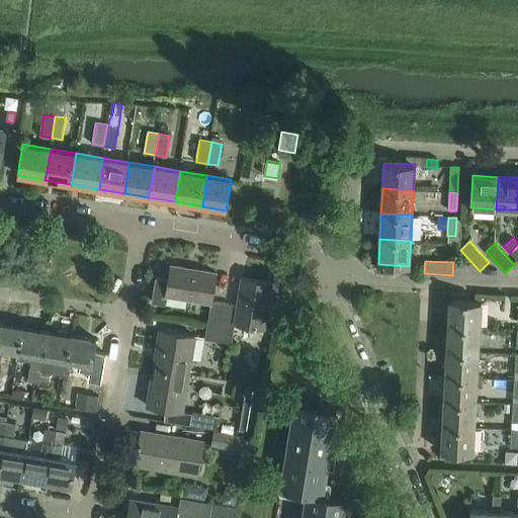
[(221,328),(225,303),(212,300),(217,273),(170,265),(168,280),(156,278),(152,303),(167,306),(168,294),(211,301),(207,326),(221,328)]
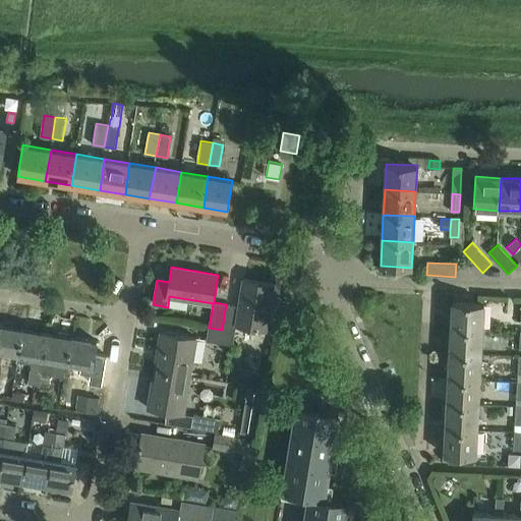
[(222,330),(235,332),(236,325),(266,329),(273,284),(244,279),(239,307),(226,304),(222,330)]
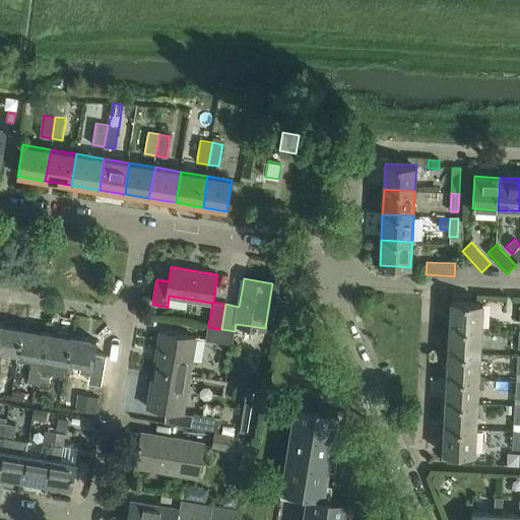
[(449,327),(481,328),(482,303),(451,301),(449,327)]
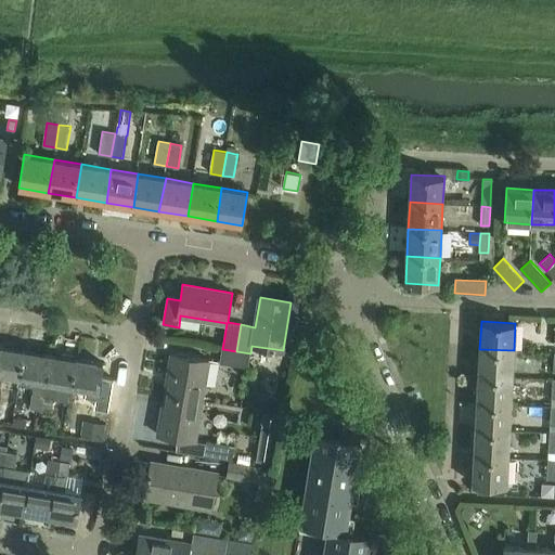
[(0,374),(20,377),(24,349),(0,345),(0,374)]
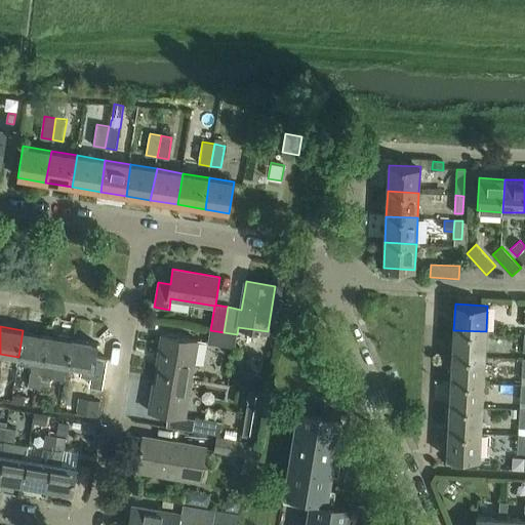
[(39,388),(48,334),(23,330),(18,357),(17,364),(32,366),(31,372),(29,386),(39,388)]
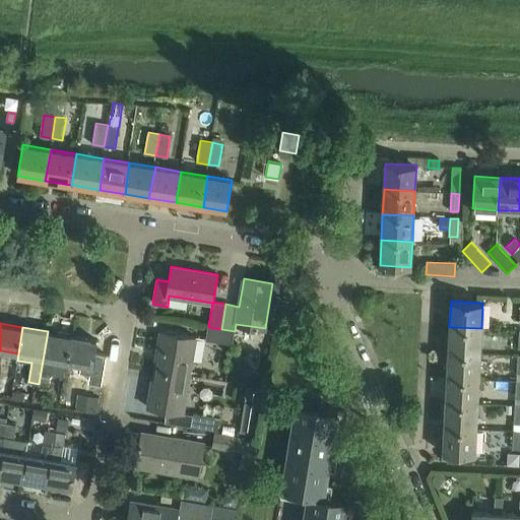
[(235,331),(221,329),(208,327),(206,340),(233,344),(235,331)]
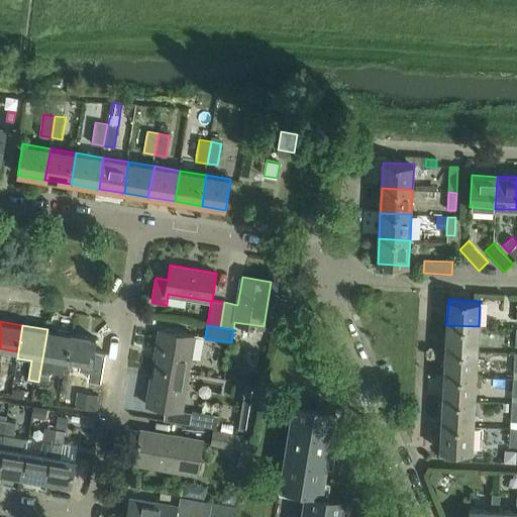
[(478,350),(479,326),(446,325),(445,349),(478,350)]
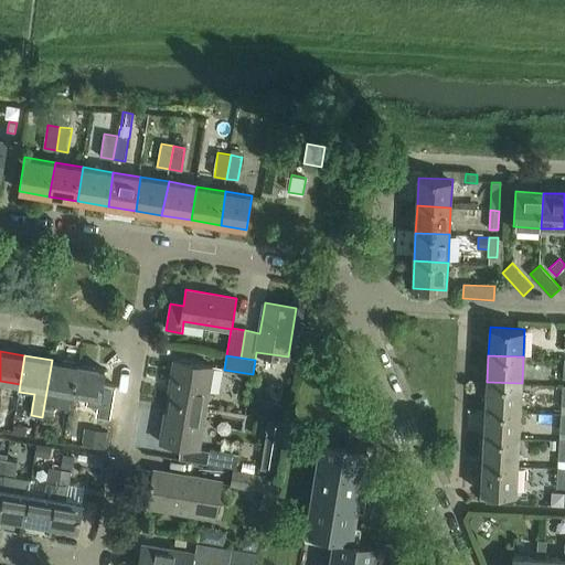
[(73,393),(78,364),(52,360),(42,417),(53,419),(55,404),(57,391),(73,393)]
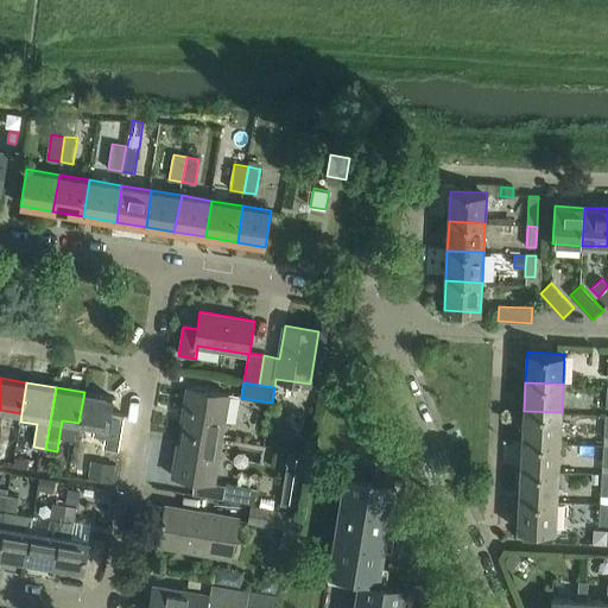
[(185,434),(222,438),(229,394),(188,388),(182,420),(187,422),(185,434)]
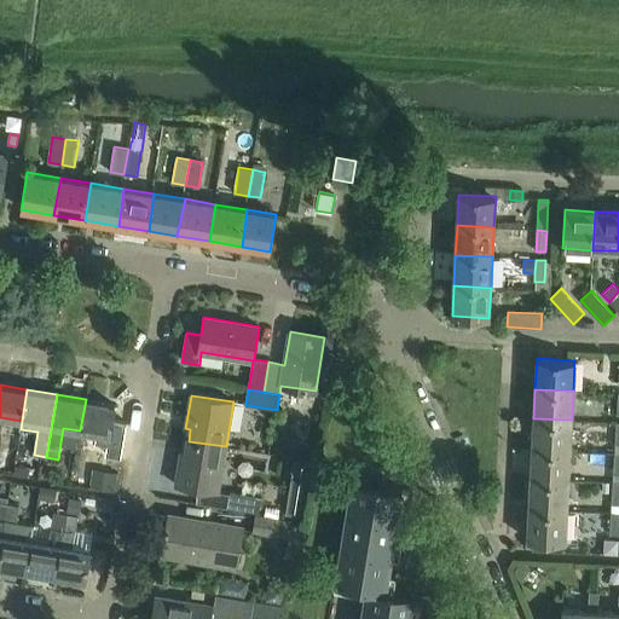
[(86,399),(80,431),(110,435),(115,405),(86,399)]
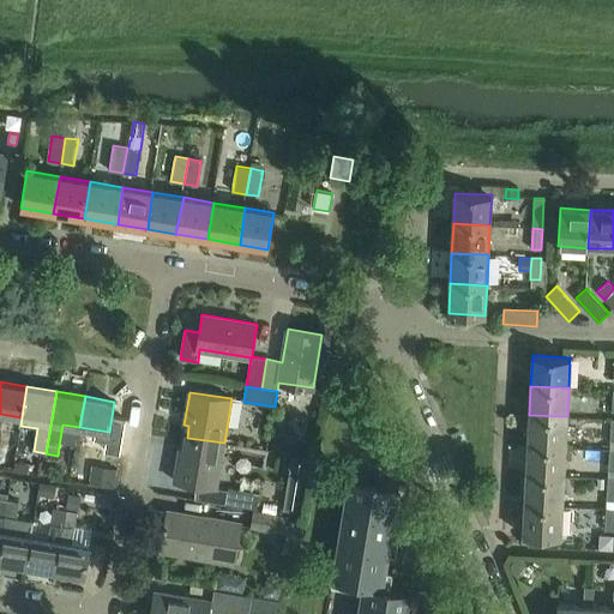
[(566,445),(567,416),(529,415),(528,444),(566,445)]
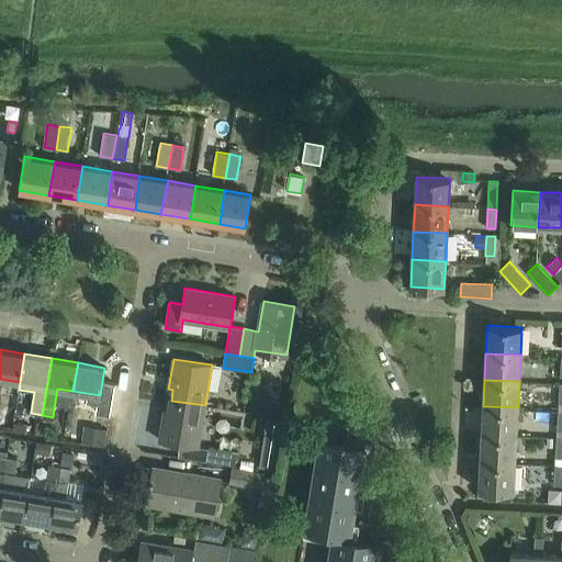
[(199,447),(205,405),(171,401),(169,412),(165,411),(160,441),(199,447)]
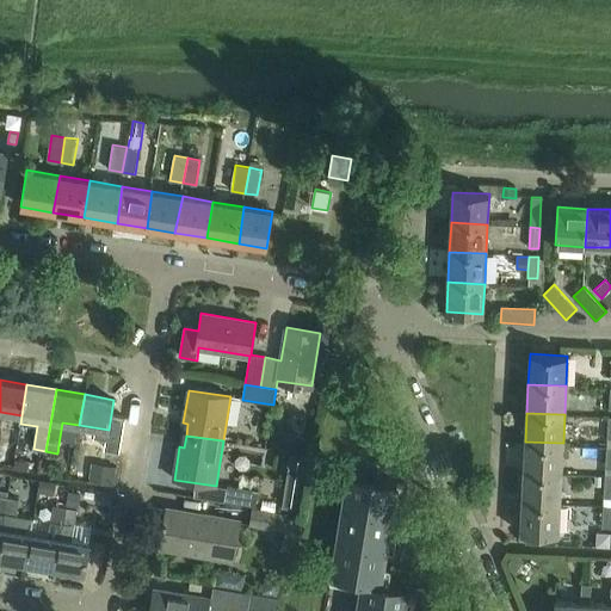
[(562,473),(563,443),(525,442),(524,473),(562,473)]
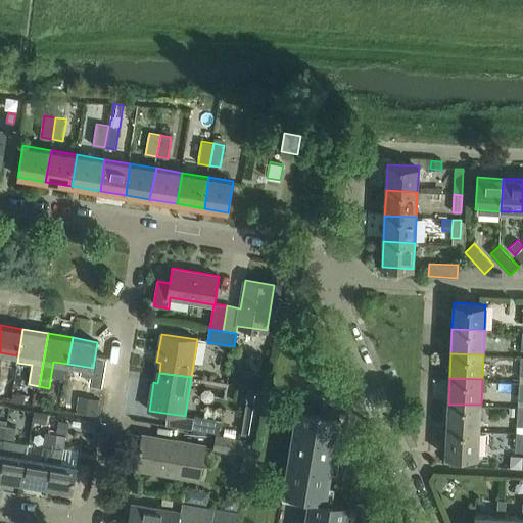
[(13,393),(12,400),(25,403),(26,395),(13,393)]
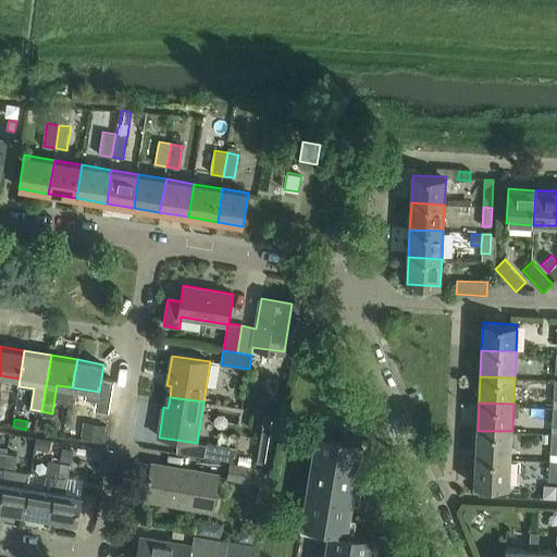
[(108,443),(110,428),(108,428),(108,425),(85,421),(82,438),(108,443)]
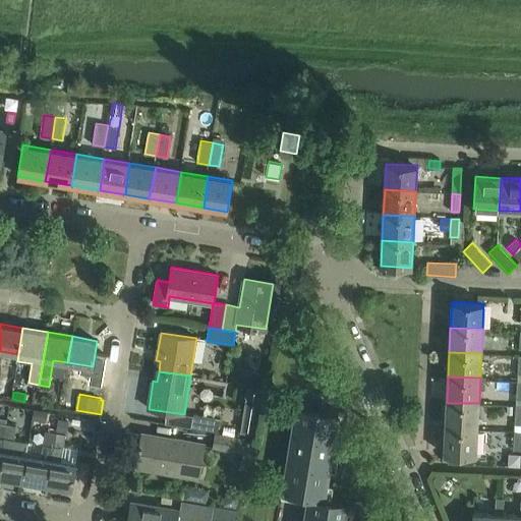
[(446,429),(477,430),(479,403),(447,403),(446,429)]
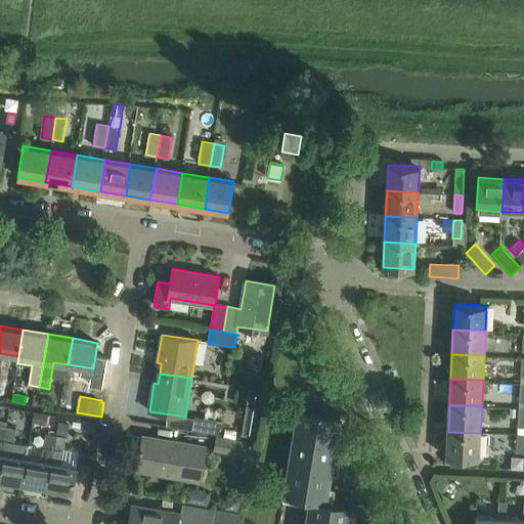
[(298,443),(335,450),(341,415),(304,408),(298,443)]
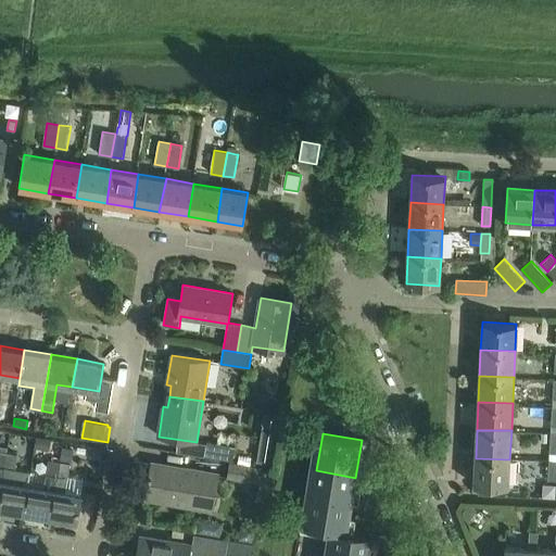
[(35,446),(35,447),(50,451),(51,444),(52,439),(37,437),(35,446)]
